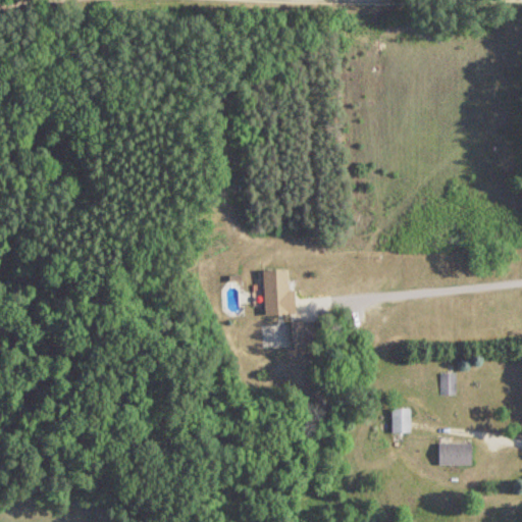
[(264,271),(266,316),(295,314),(293,269),(264,271)]
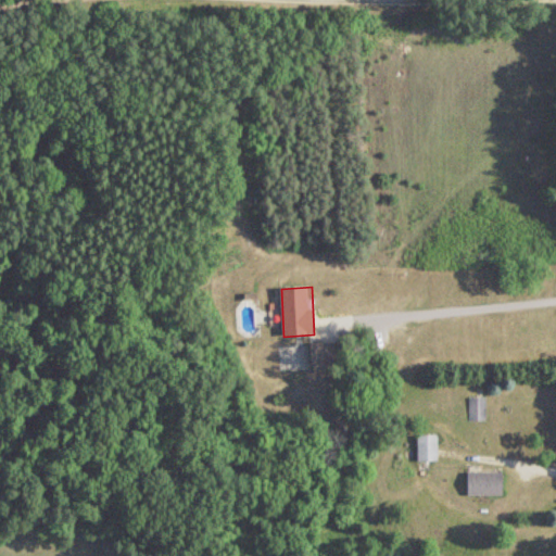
[(312,365),(341,365),(341,343),(312,343),(312,365)]
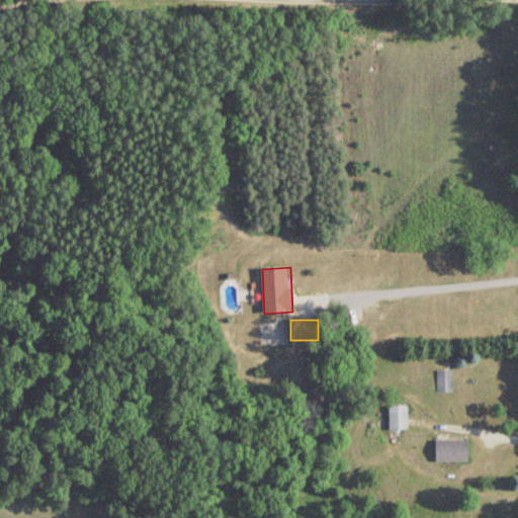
[(437,392),(453,392),(453,370),(437,370),(437,392)]
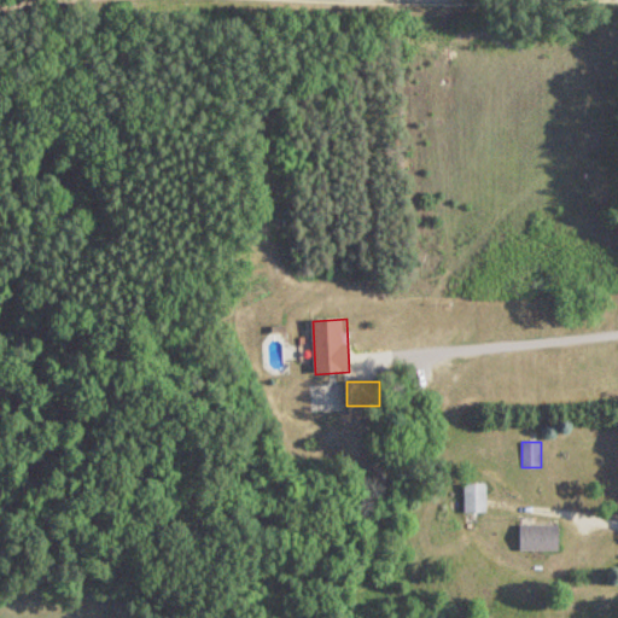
[(487,485),(465,485),(465,514),(487,514),(487,485)]
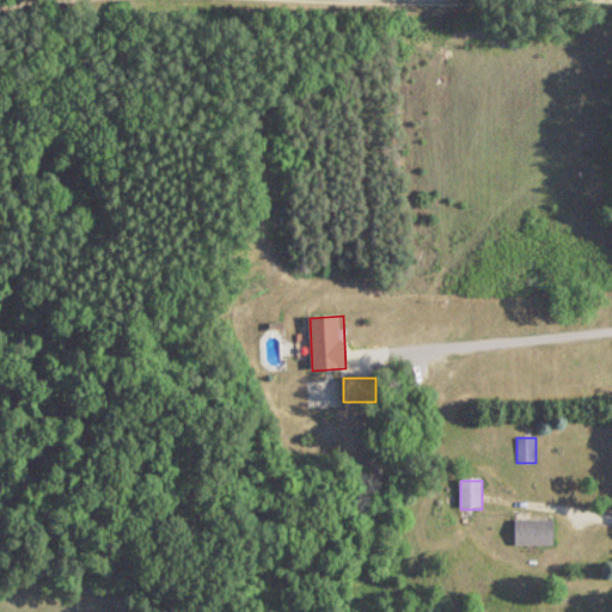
[(554,520),(514,520),(514,545),(554,545),(554,520)]
